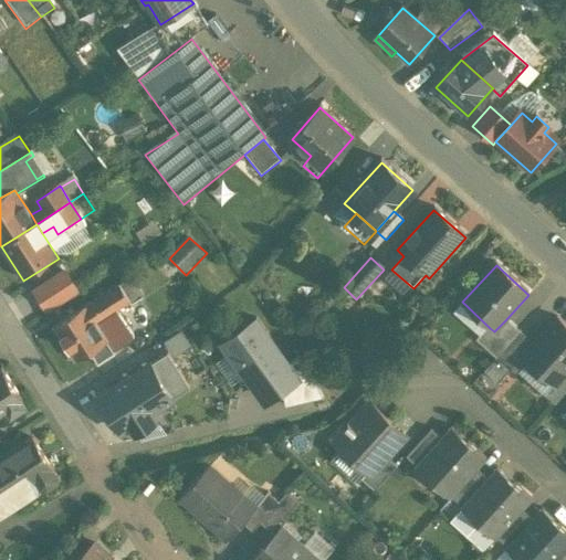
[(33,289),(48,315),(84,293),(69,268),(33,289)]
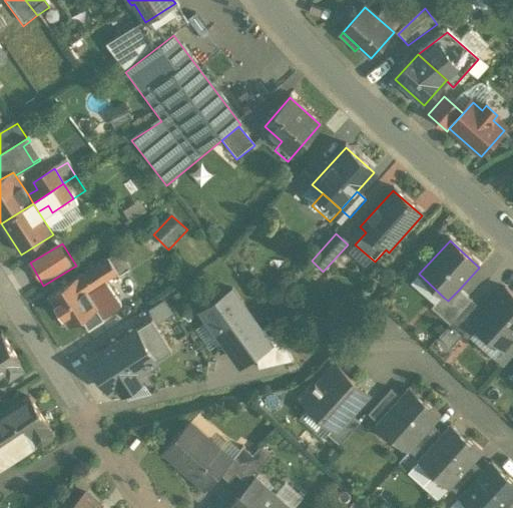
[(129,273),(117,255),(108,261),(118,276),(119,279),(129,273)]
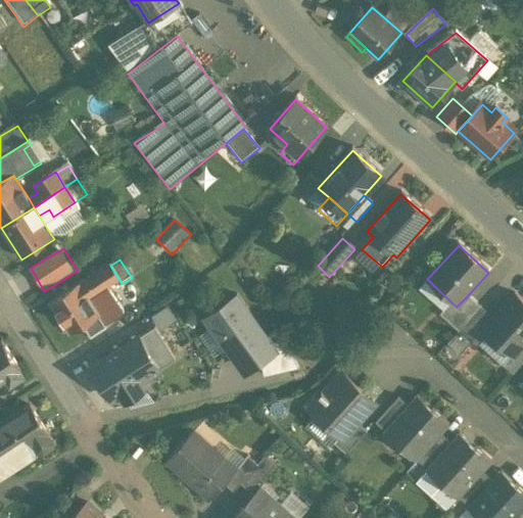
[(80,285),(50,303),(72,336),(85,328),(100,318),(101,318),(90,301),(108,289),(121,281),(110,266),(80,285)]
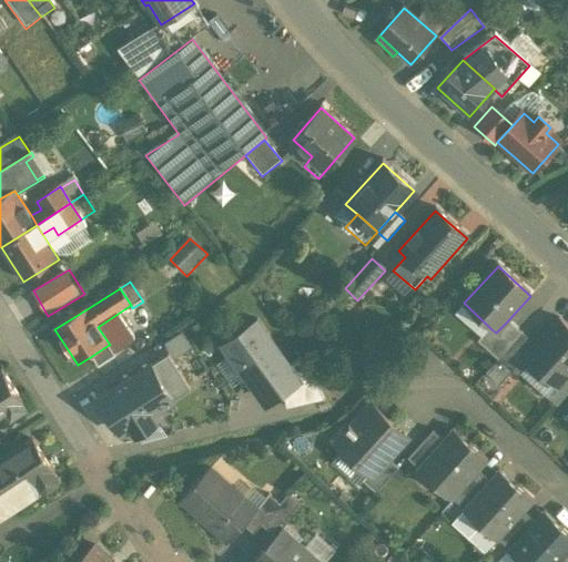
[(135,341),(118,314),(98,327),(110,345),(109,345),(115,354),(135,341)]
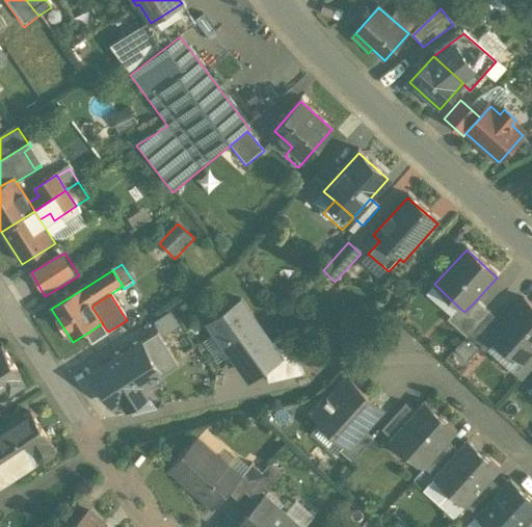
[(464,312),(460,309),(448,322),(467,339),(489,314),(475,301),(464,312)]
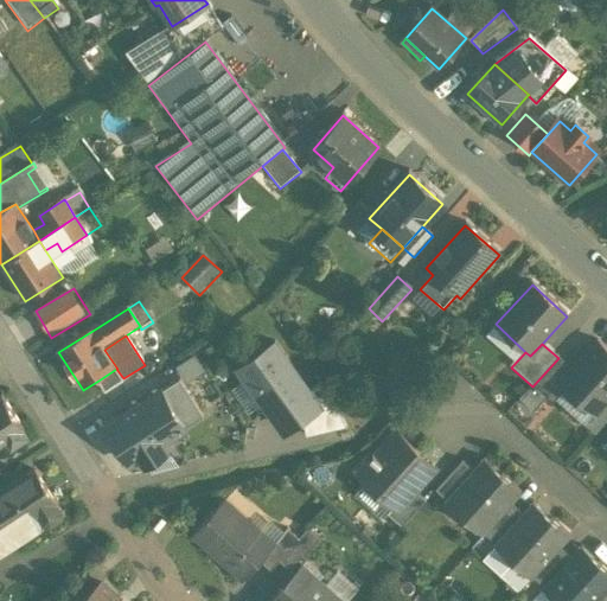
[(572,371),(561,384),(567,390),(595,415),(606,401),(606,355),(595,344),(572,371)]
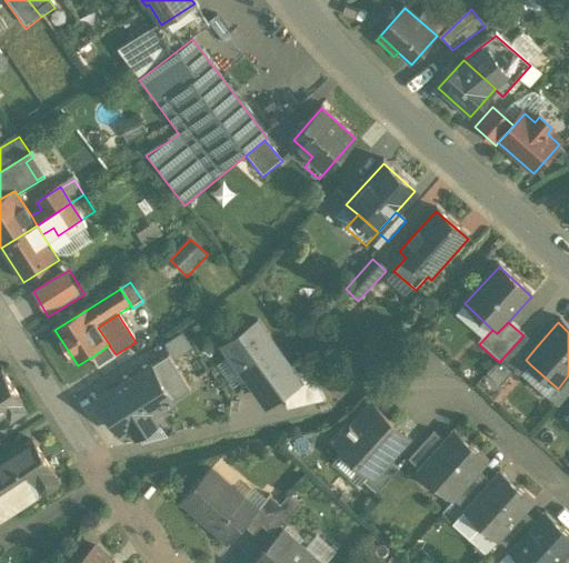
[(299,382),(257,324),(225,348),(259,394),(267,389),(275,400),(299,382)]
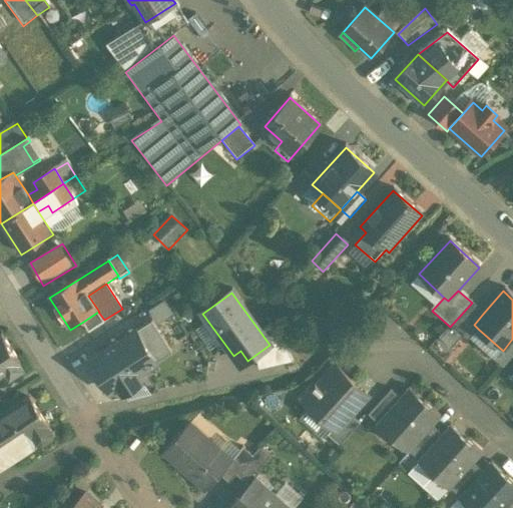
[(472,303),(450,327),(462,338),(468,343),(479,330),(474,325),(483,314),(472,303)]
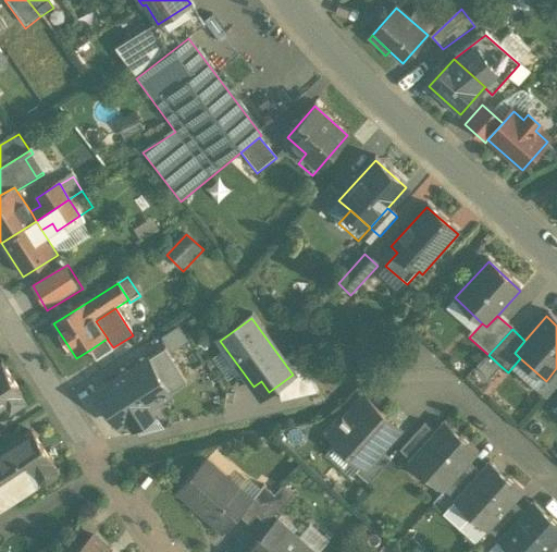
[(107,339),(90,350),(98,360),(114,350),(113,347),(107,339)]
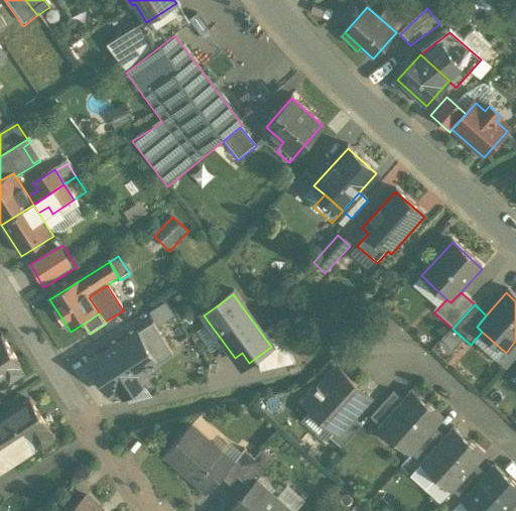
[(153,325),(120,346),(120,345),(91,364),(112,396),(140,377),(173,356),(153,325)]
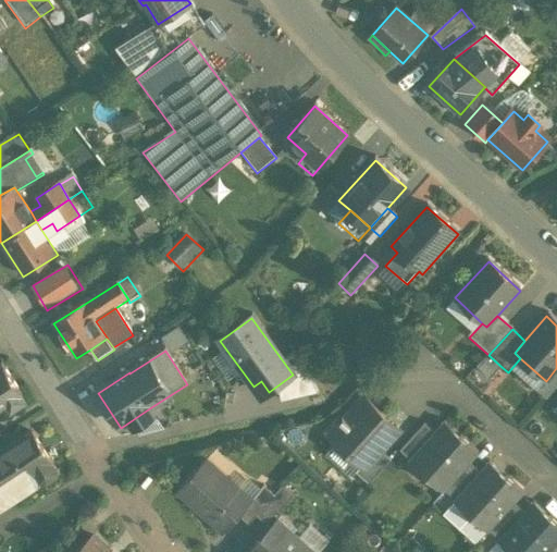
[(489,355),(477,369),(490,380),(502,367),(489,355)]
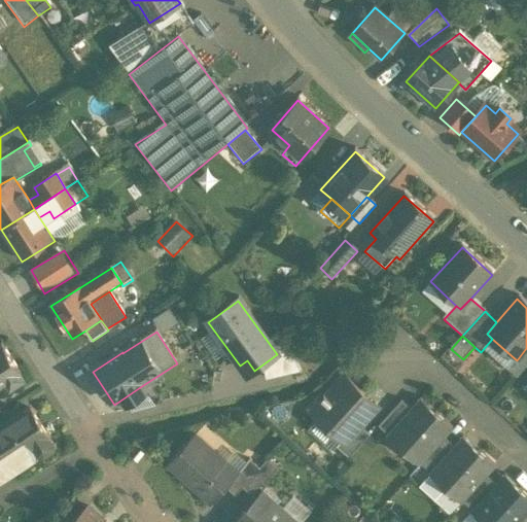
[(2,345),(0,346),(0,389),(6,385),(10,392),(25,383),(21,376),(22,375),(2,345)]
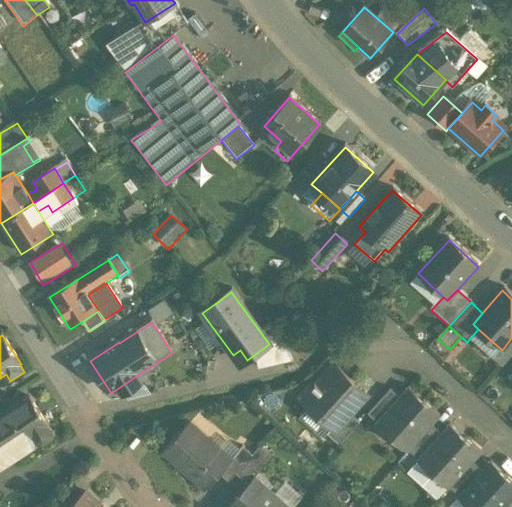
[(366,397),(335,369),(334,370),(335,372),(316,393),(320,396),(310,407),(305,402),(303,403),(333,430),(334,431),(349,415),(366,397)]
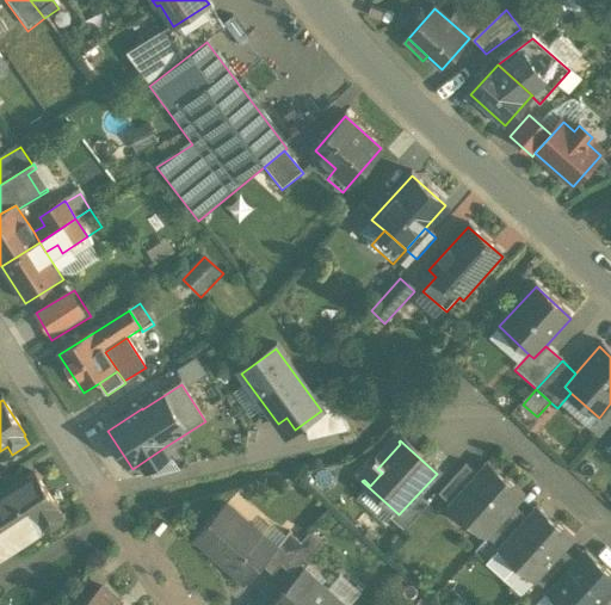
[(173,457),(142,476),(153,492),(183,473),(173,457)]
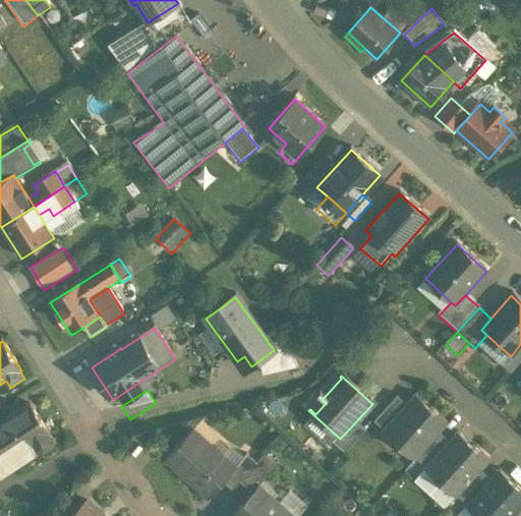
[(384,433),(383,434),(414,462),(415,461),(439,436),(448,425),(416,397),(406,407),(384,433)]
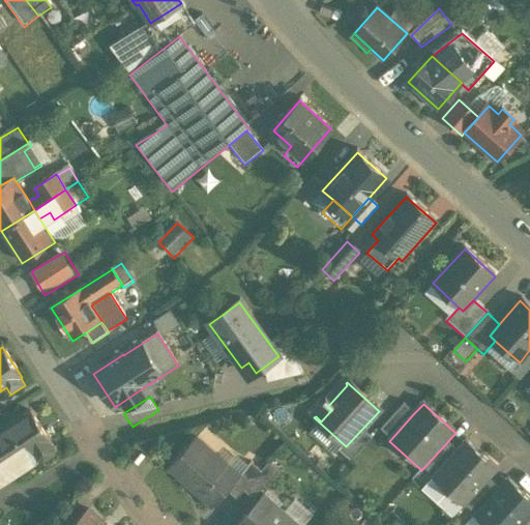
[(404,406),(381,431),(390,440),(413,414),(404,406)]
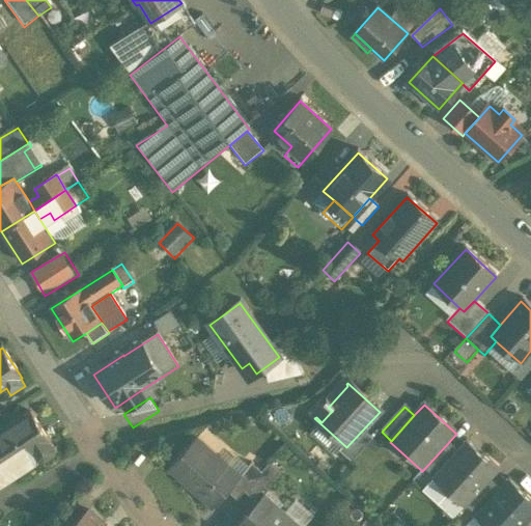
[(0,434),(0,487),(36,464),(31,455),(33,454),(38,463),(45,464),(54,459),(55,452),(49,444),(50,443),(30,414),(0,434)]
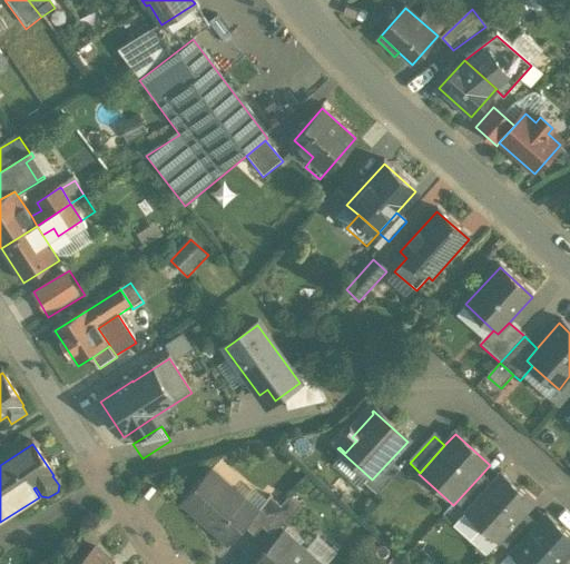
[(401,473),(389,462),(372,480),(371,478),(364,486),(377,498),(401,473)]
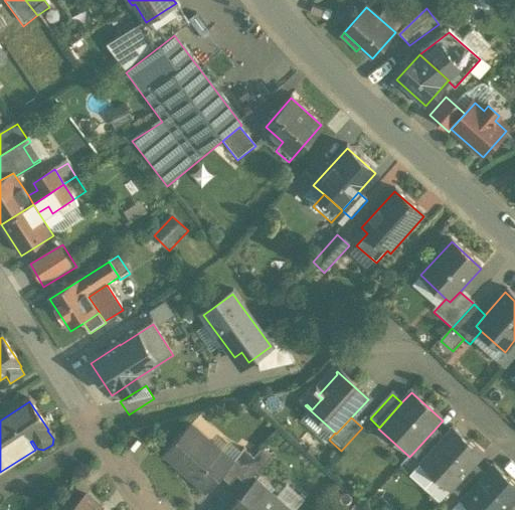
[(232,465),(191,428),(165,457),(206,494),(221,479),(232,466),(232,465)]
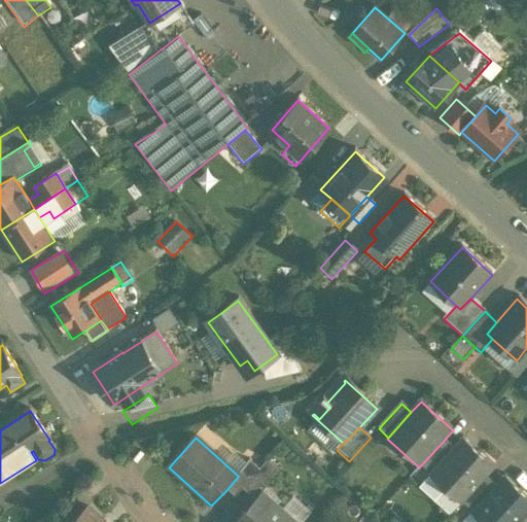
[(430,476),(429,477),(461,505),(495,468),(463,440),(453,450),(430,476)]
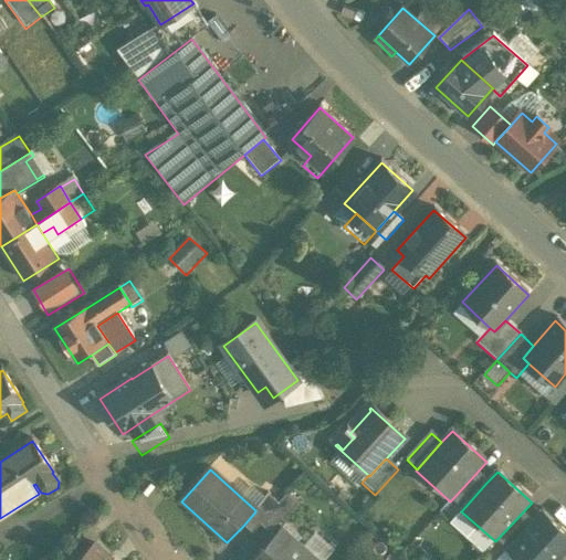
[(477,473),(451,500),(462,510),(486,483),(477,473)]
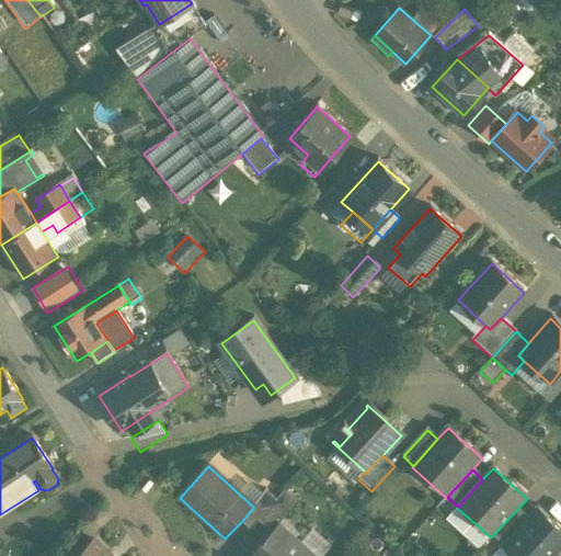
[(253,507),(253,508),(241,522),(251,531),(259,522),(276,501),(266,491),(253,507)]
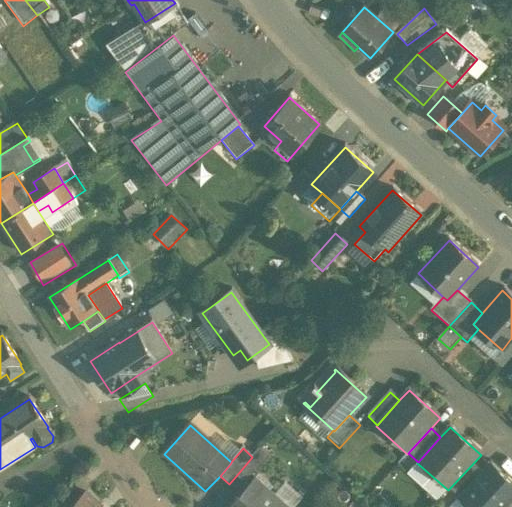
[(252,457),(236,476),(245,485),(270,458),(259,449),(252,457)]
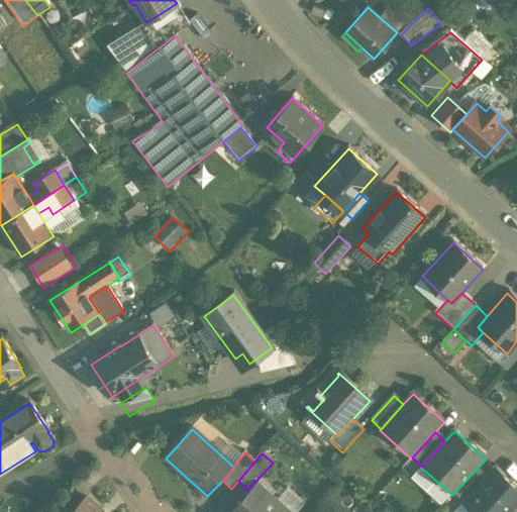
[(486,459),(452,495),(452,496),(453,495),(463,503),(486,479),(477,470),(486,459)]
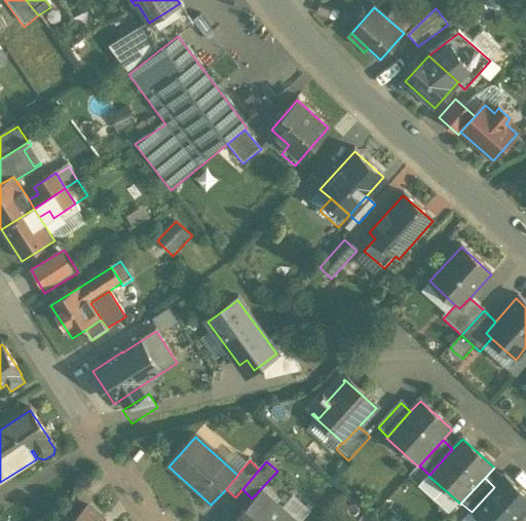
[(472,512),(471,513),(479,520),(520,520),(525,514),(525,496),(503,477),(494,487),(472,512)]
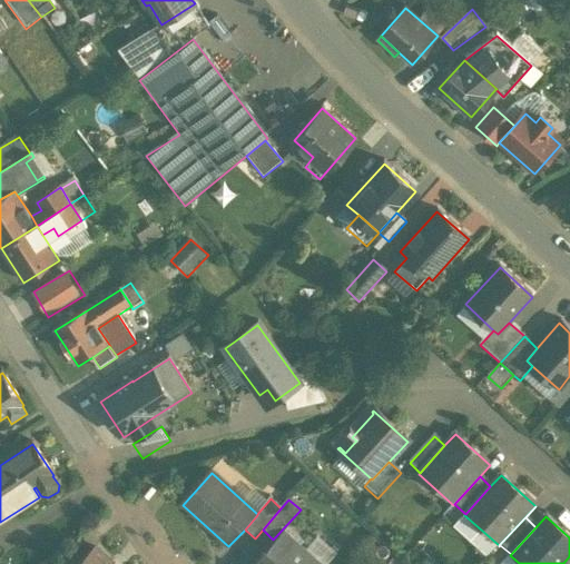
[(284,534),(258,563),(330,563),(336,556),(317,540),(305,553),(284,534)]
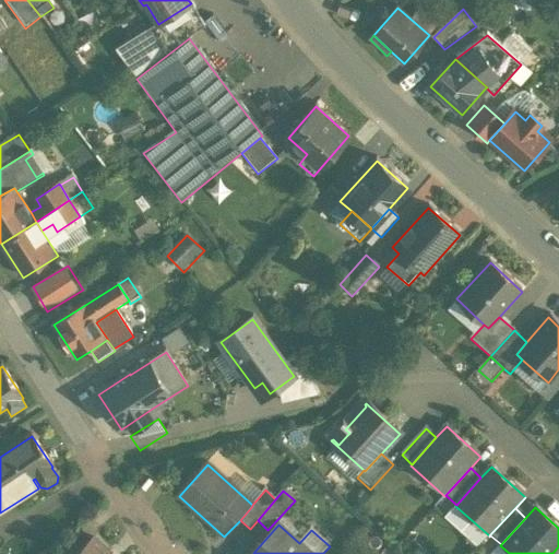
[(107,553),(94,541),(81,553),(107,553)]
